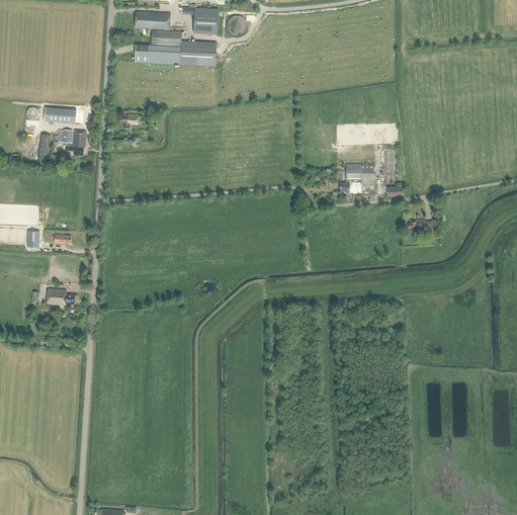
[(218,7),(194,6),(194,12),(193,30),(216,31),(218,7)]
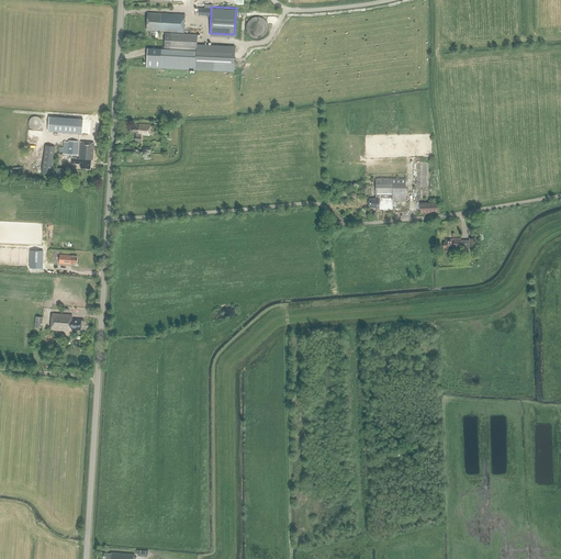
[(154,34),(155,28),(170,29),(170,30),(164,30),(164,46),(146,45),(146,64),(233,68),(234,44),(195,42),(197,32),(182,31),(183,12),(147,10),(146,28),(149,28),(149,34),(154,34)]
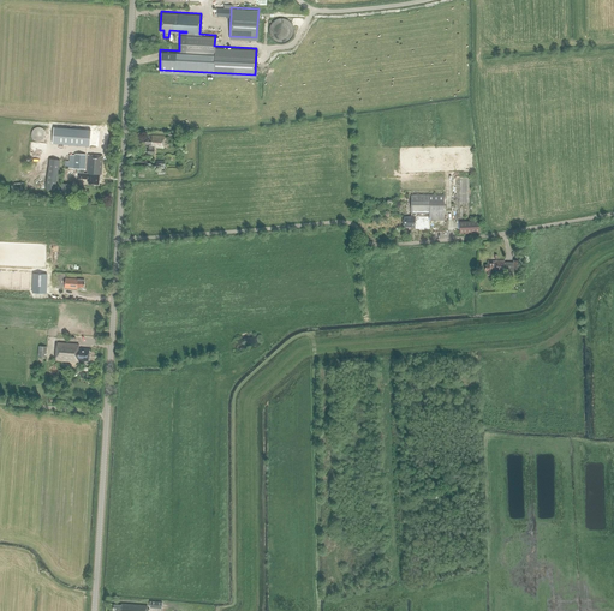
[(281,15),(280,15),(279,15),(278,15),(276,15),(275,16),(274,16),(274,17),(273,17),(272,17),(272,18),(270,19),(269,19),(269,21),(269,22),(268,23),(268,24),(268,25),(268,27),(268,28),(268,29),(268,30),(268,31),(268,33),(269,33),(269,34),(269,35),(270,35),(270,36),(272,36),(272,37),(273,37),(273,39),(274,39),(276,40),(278,40),(279,40),(281,40),(282,40),(284,40),(285,40),(286,39),(287,39),(288,37),(290,36),(291,36),(291,35),(292,34),(292,33),(292,31),(293,31),(293,30),(293,29),(293,28),(293,27),(293,25),(293,24),(292,23),(292,22),(292,21),(291,19),(290,18),(288,17),(287,16),(286,16),(285,16),(284,15),(282,15),(281,15)]
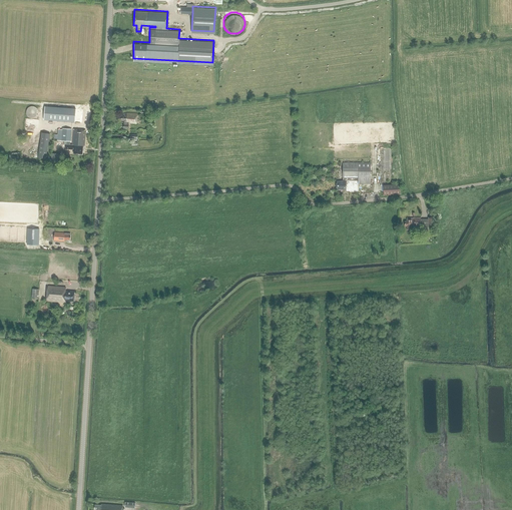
[(25,108),(25,109),(25,111),(26,112),(26,113),(27,114),(28,115),(29,115),(30,115),(31,116),(32,116),(34,115),(35,115),(36,114),(36,113),(37,112),(37,111),(37,109),(37,108),(37,107),(36,106),(36,105),(35,104),(34,104),(32,103),(31,103),(30,103),(29,104),(28,104),(27,105),(26,106),(26,107),(25,108)]
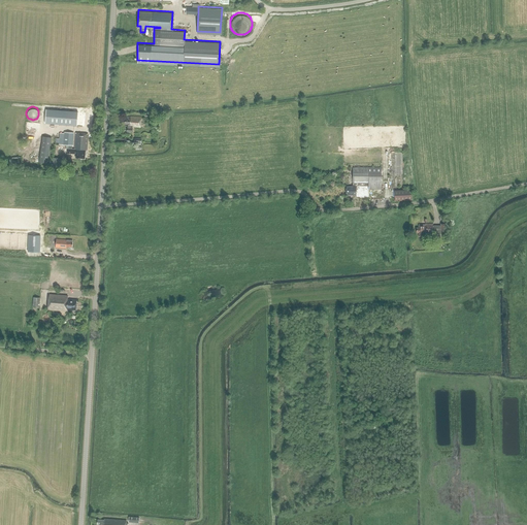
[(76,123),(77,109),(45,107),(44,121),(76,123)]
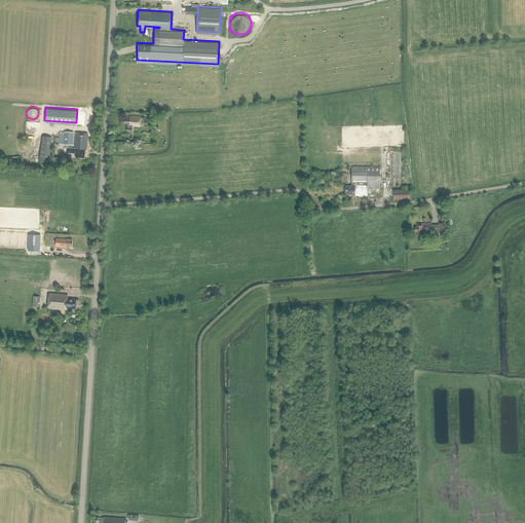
[(139,124),(140,114),(126,113),(126,114),(126,116),(123,116),(123,120),(126,121),(126,124),(125,128),(130,128),(130,123),(139,124)]
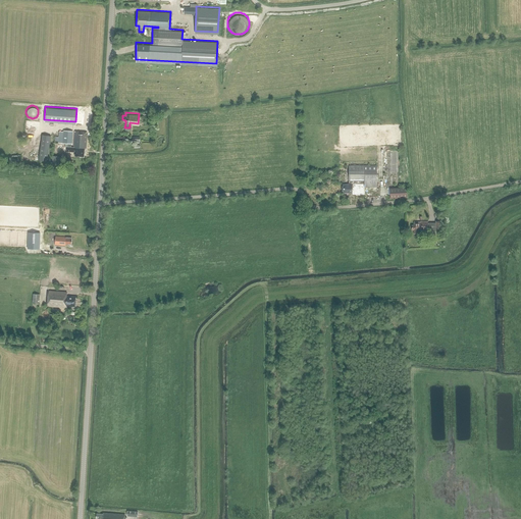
[(85,146),(86,130),(73,128),(72,145),(70,145),(70,142),(71,142),(72,128),(62,127),(62,130),(58,128),(57,141),(66,141),(65,149),(72,149),(72,151),(73,151),(73,153),(83,154),(84,146),(85,146)]
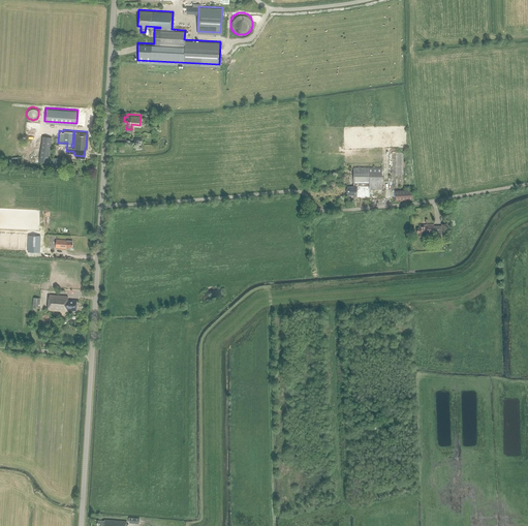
[(38,160),(47,161),(51,135),(41,134),(38,160)]
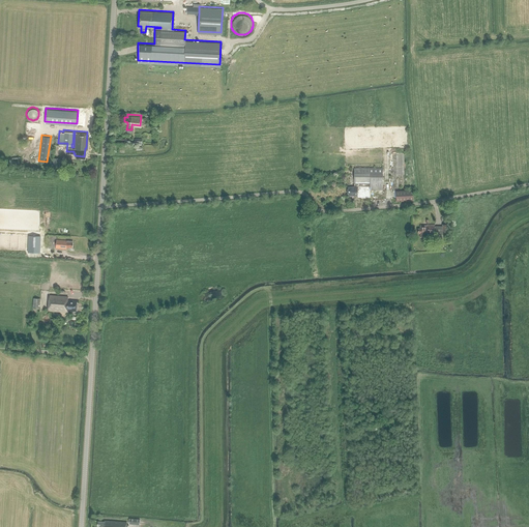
[(51,168),(59,169),(61,156),(53,155),(51,168)]
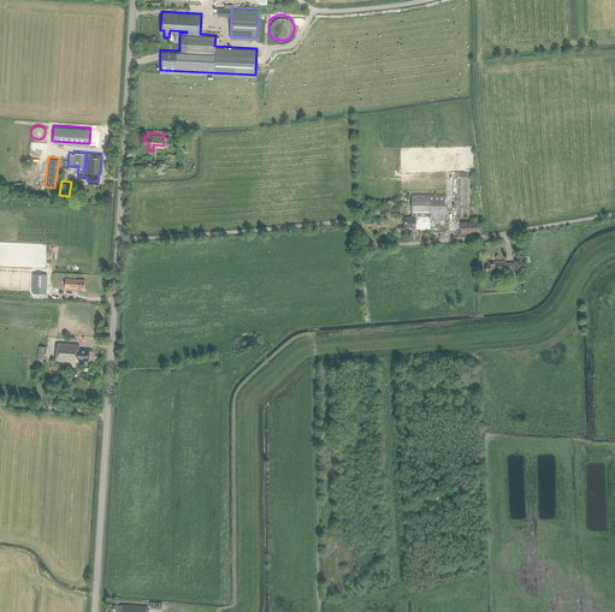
[(429,218),(443,218),(443,192),(411,192),(411,214),(403,214),(403,224),(412,224),(412,225),(414,225),(414,226),(429,226),(429,218)]
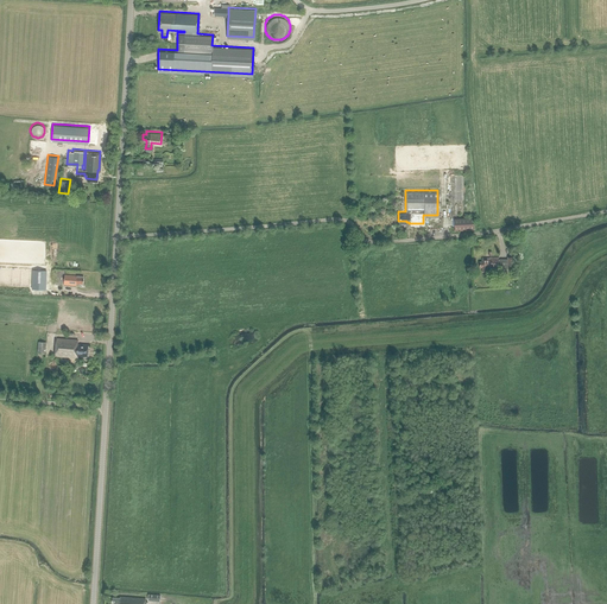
[(473,215),(453,216),(454,228),(474,227),(473,215)]
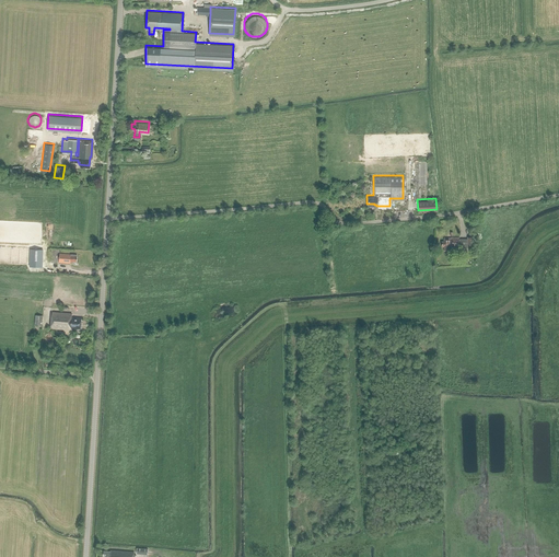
[(443,244),(443,245),(443,248),(453,248),(453,245),(458,245),(458,234),(443,235),(443,239),(441,239),(441,244),(443,244)]
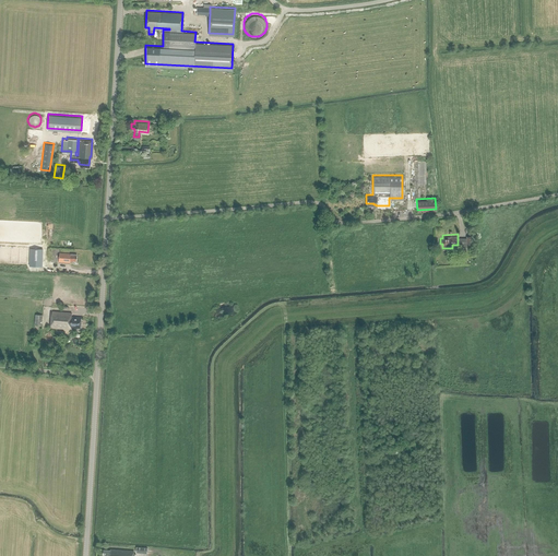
[(40,264),(42,247),(30,246),(28,263),(40,264)]
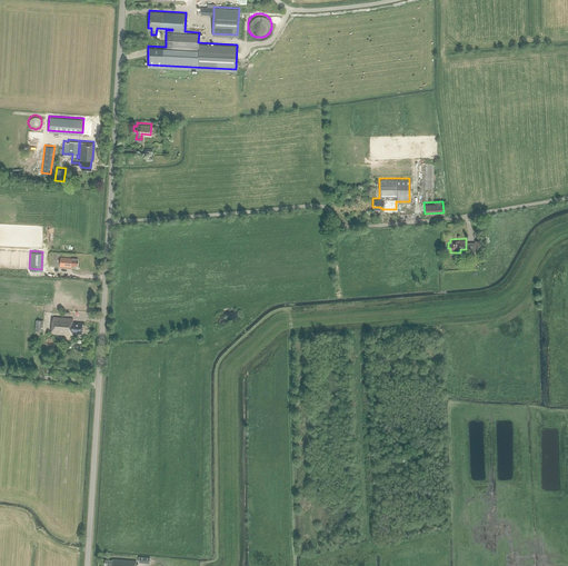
[(77,264),(77,258),(77,256),(70,256),(62,255),(61,264),(70,265),(70,262),(77,264)]
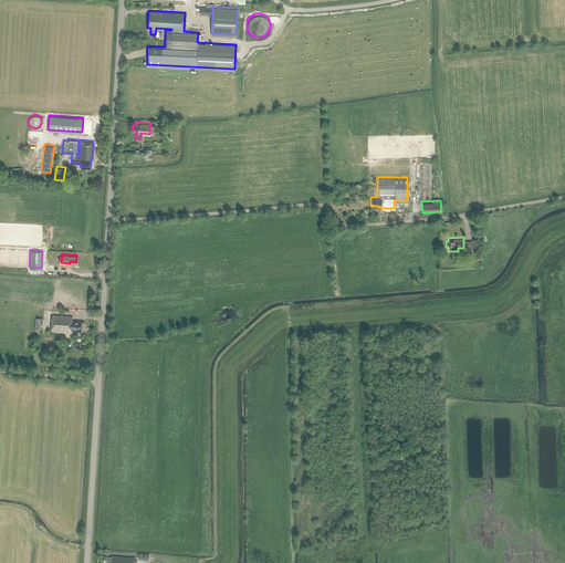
[(81,330),(81,320),(71,319),(71,314),(51,313),(50,329),(71,331),(72,329),(81,330)]
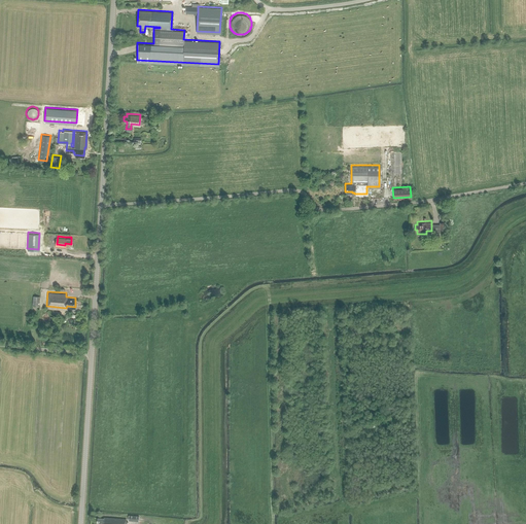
[(124,523),(125,518),(125,517),(103,515),(103,516),(97,516),(96,520),(98,520),(97,523),(124,523)]
